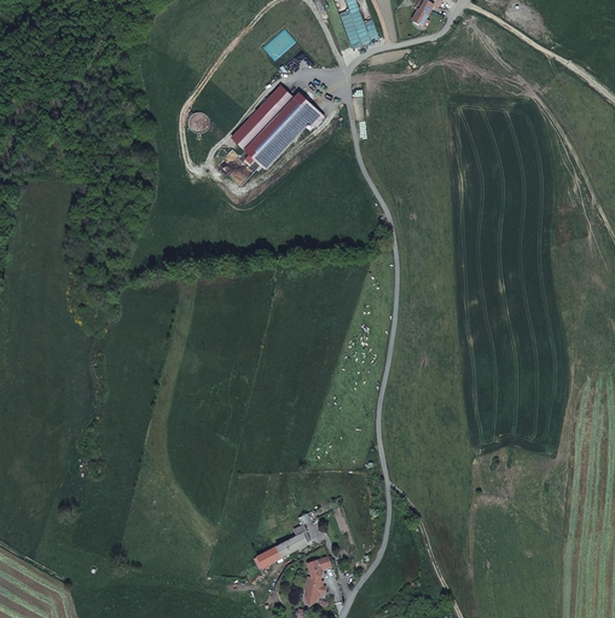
[(433,4),(428,0),(423,0),(421,5),(412,21),(419,26),(431,5),(433,4)]
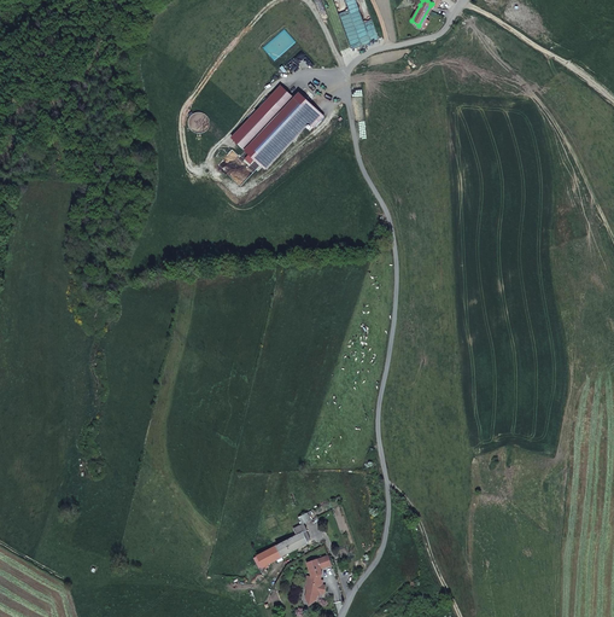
[(280,85),(229,138),(264,170),(308,124),(311,128),(325,115),(299,92),(293,98),(280,85)]
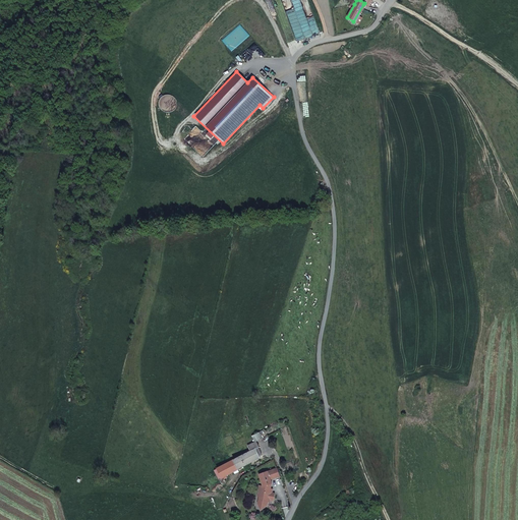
[(251,437),(253,442),(255,442),(263,438),(260,432),(251,437)]
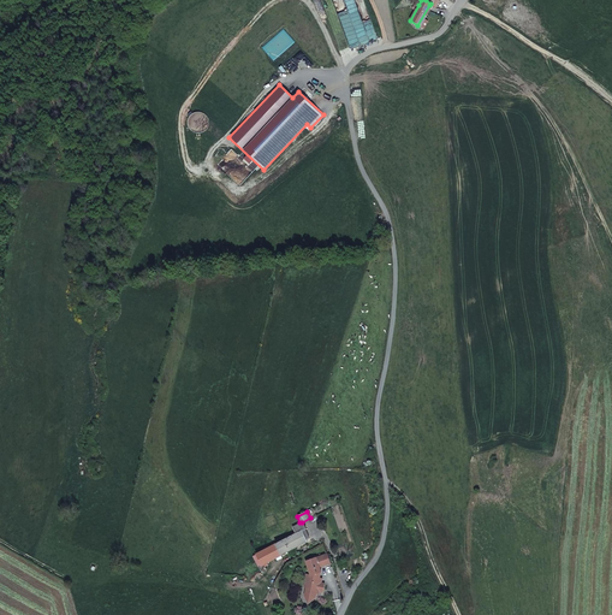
[(291,527),(295,533),(301,531),(304,528),(302,522),(299,522),(291,527)]
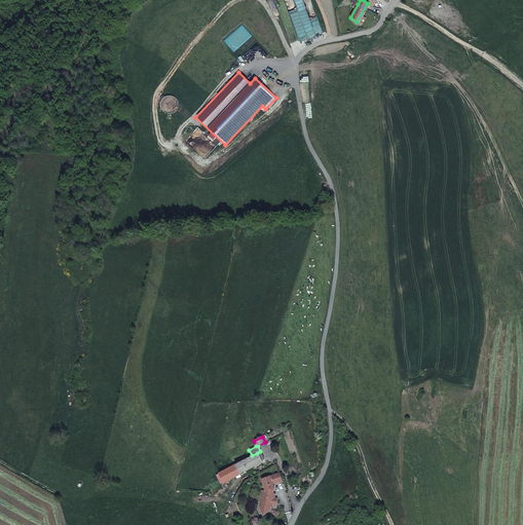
[(252,455),(234,463),(238,472),(260,461),(259,459),(257,453),(252,455)]
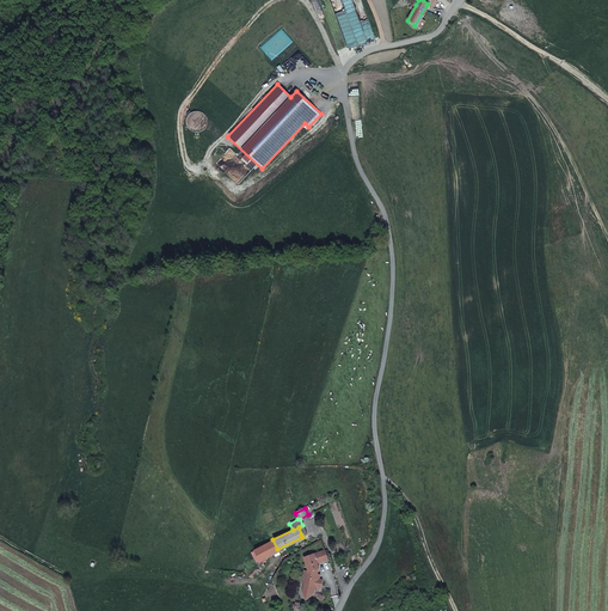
[(277,549),(272,539),(260,545),(264,556),(277,549)]
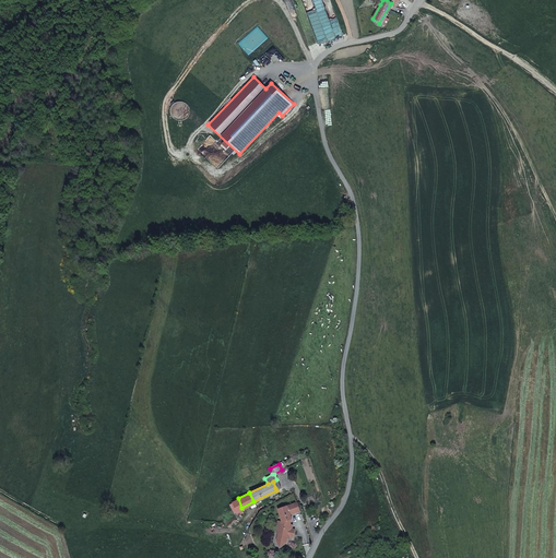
[(241,508),(238,498),(232,501),(236,511),(241,508)]
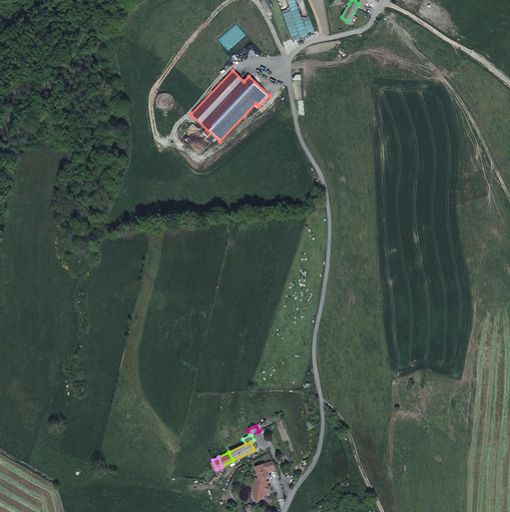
[(275,470),(273,462),(253,467),(257,479),(256,483),(252,483),(250,488),(252,489),(250,497),(253,503),(260,499),(261,495),(264,493),(267,494),(269,487),(265,486),(266,482),(264,482),(266,477),(265,473),(275,470)]
